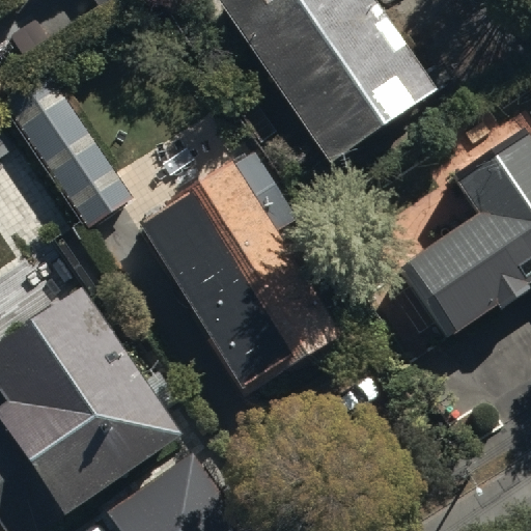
[(220,0),(218,2),(331,163),(431,92),(367,0),(220,0)]
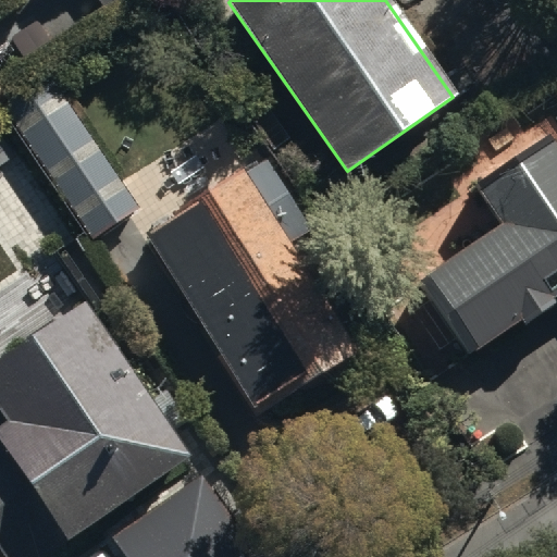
[(141,211),(51,76),(4,108),(95,243),(141,211)]
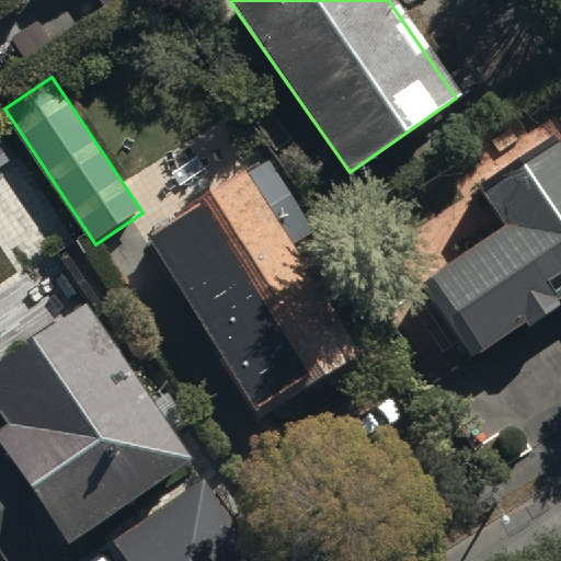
[(472,193),(492,221),(419,273),(479,358),(560,299),(560,156),(549,139),(472,193)]
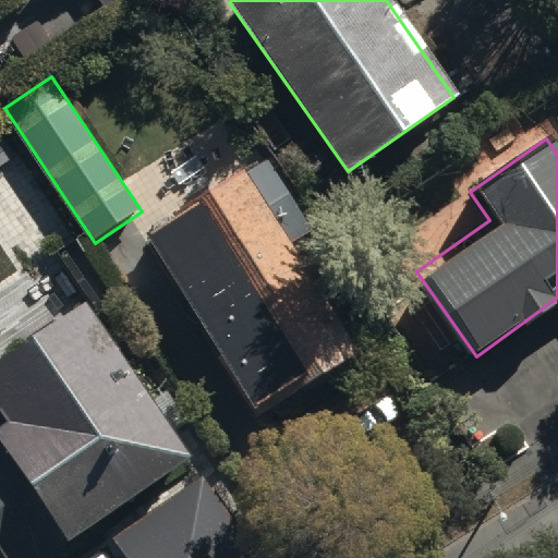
[(198,209),(149,239),(253,410),(294,385),(299,393),(358,359),(291,247),(308,237),(273,176),(251,189),(241,173),(194,202),(198,209)]
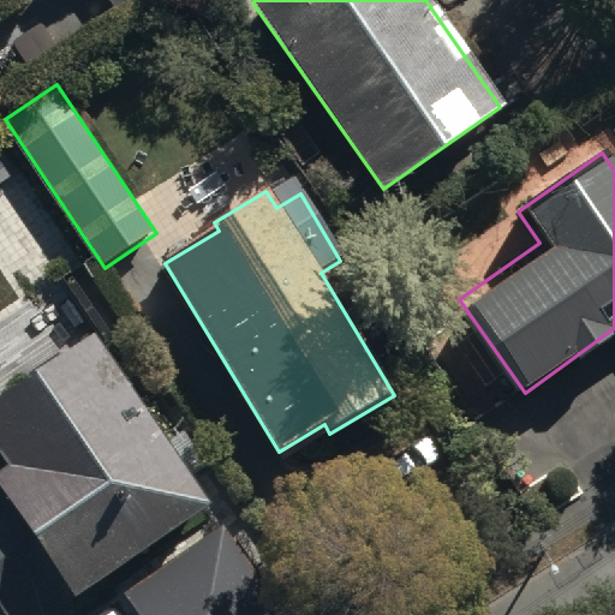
[(172,441),(95,327),(0,390),(0,602),(9,614),(57,614),(82,598),(72,586),(208,495),(196,478),(207,471),(181,434),(172,441)]
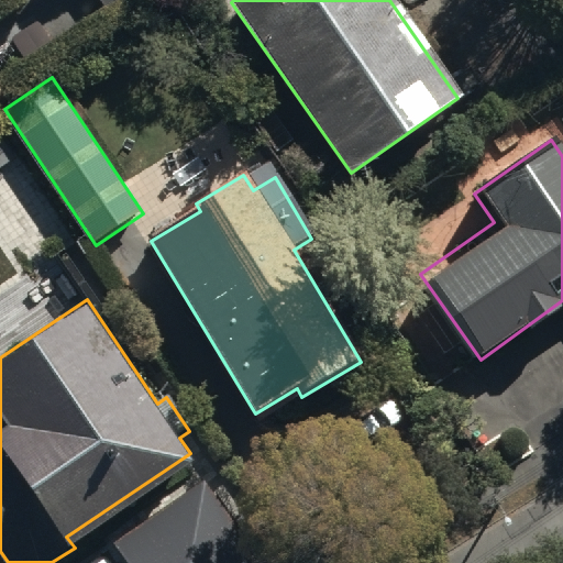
[(256,562),(207,487),(116,547),(125,562),(256,562)]
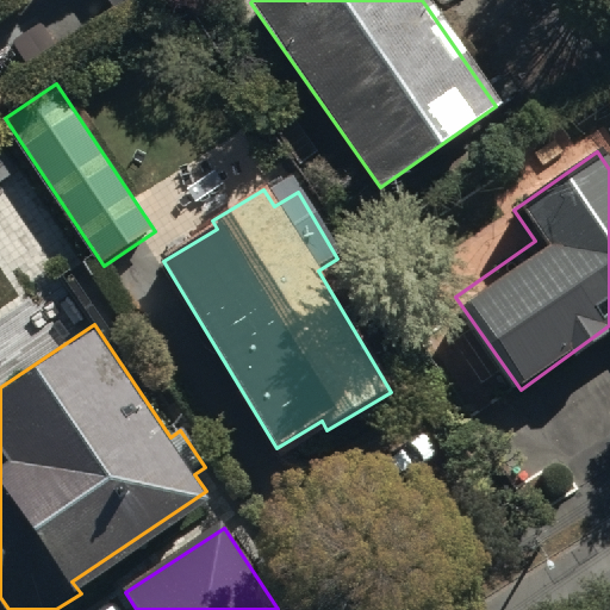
All buildings are outlined.
